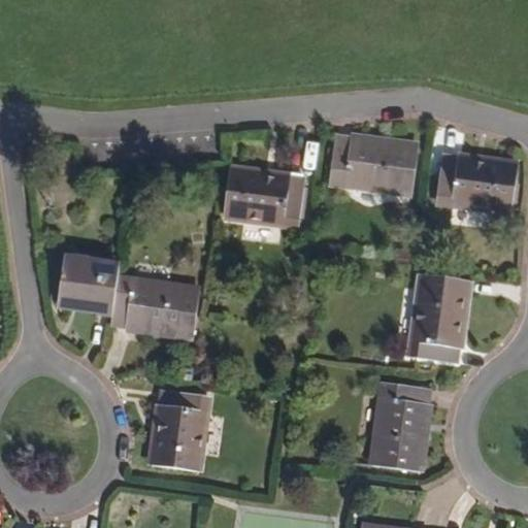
[(407,190),(415,144),(334,135),(329,178),(407,190)]
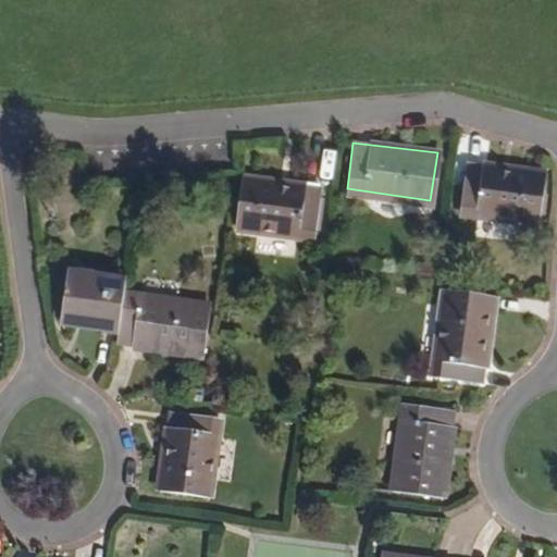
[(535,220),(542,171),(463,162),(459,210),(535,220)]
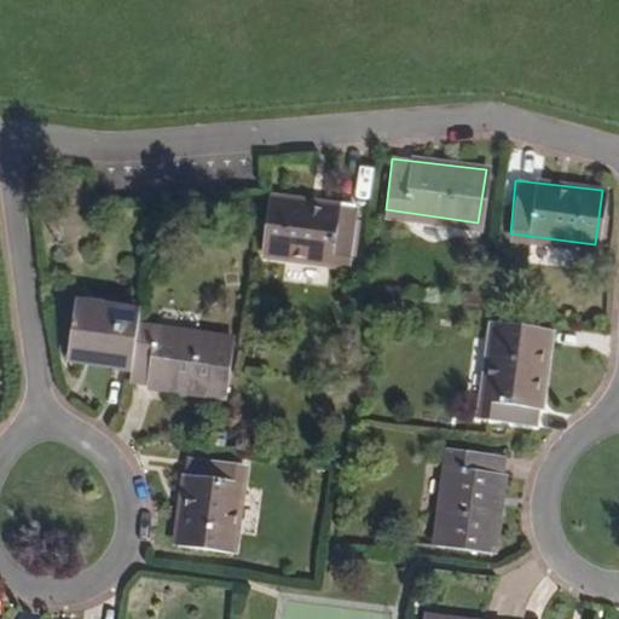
[(346,260),(353,209),(267,200),(262,249),(346,260)]
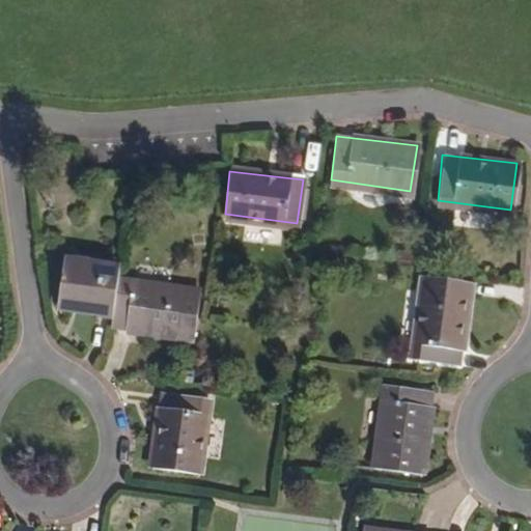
[(61,261),(58,306),(111,311),(114,281),(115,266),(61,261)]
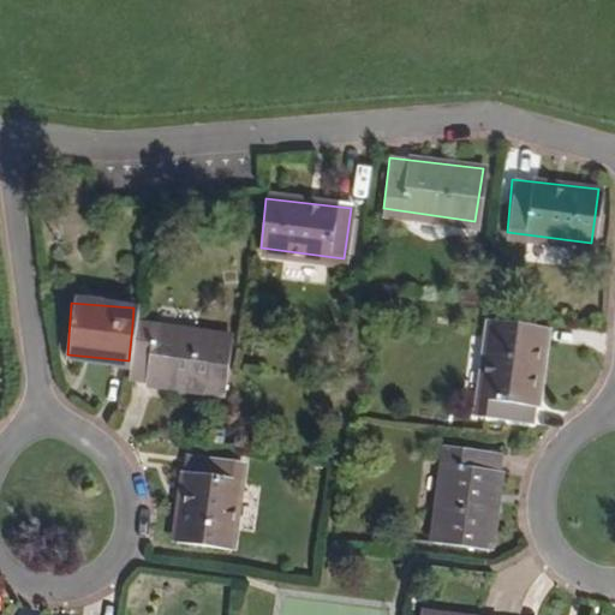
[(529,419),(538,326),(487,321),(476,415),(529,419)]
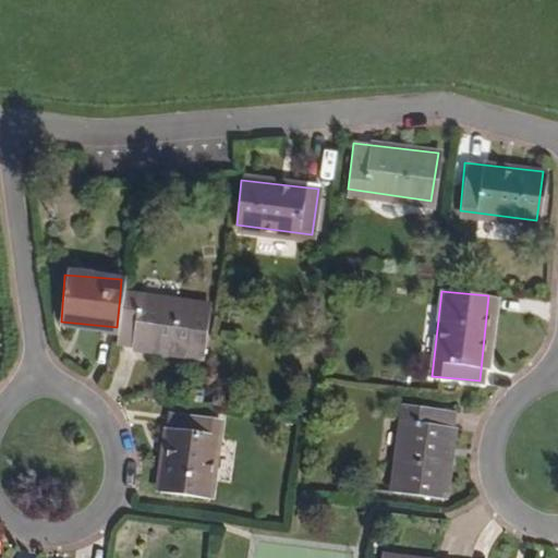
[(202,351),(208,306),(120,295),(117,327),(116,340),(202,351)]
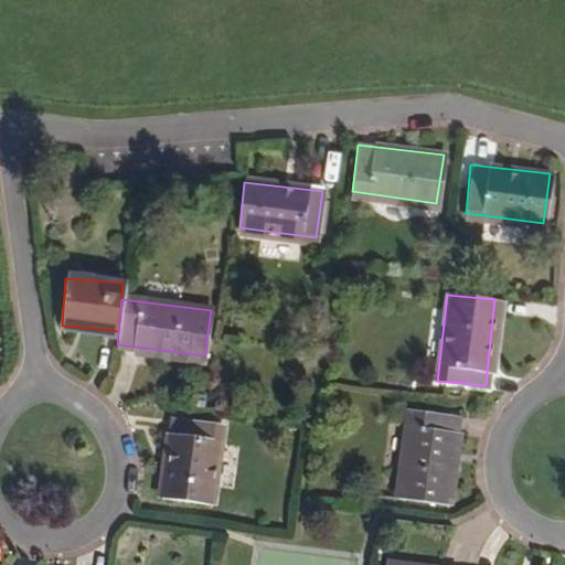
[(444,500),(456,414),(407,409),(396,496),(444,500)]
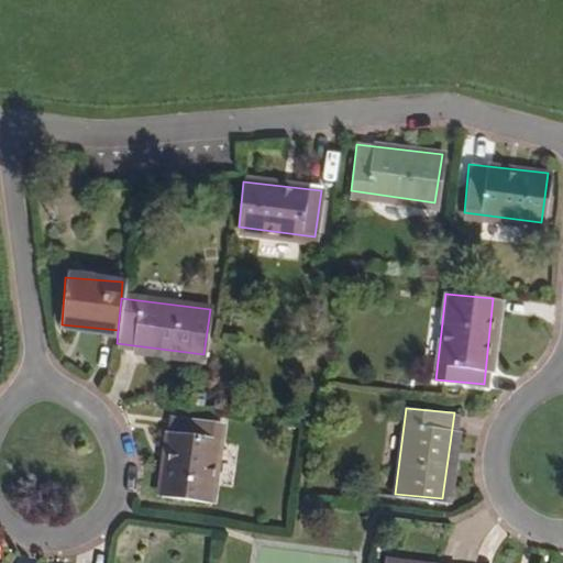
[(206,498),(216,420),(169,416),(159,493),(206,498)]
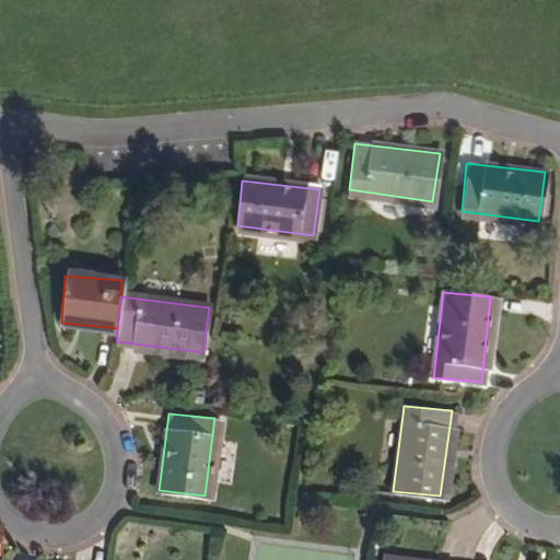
All buildings are outlined.
